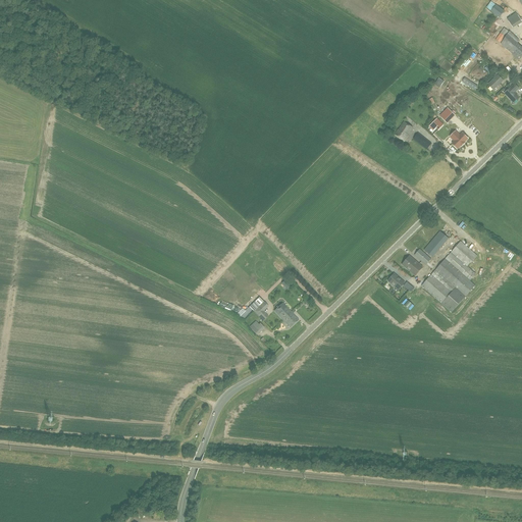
[(497,11),(502,16),(505,13),(500,8),(497,11)]
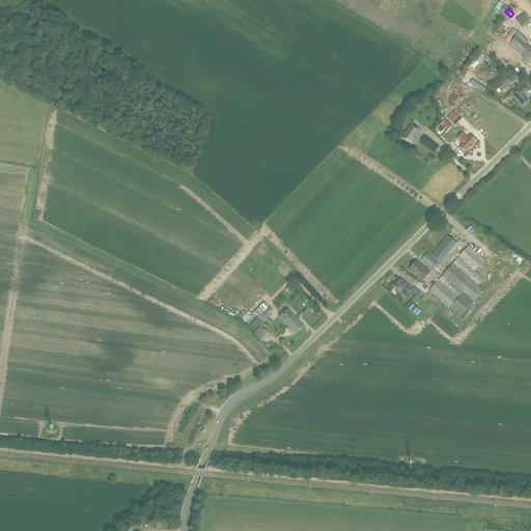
[(530,22),(527,16),(518,22),(522,29),(530,22)]
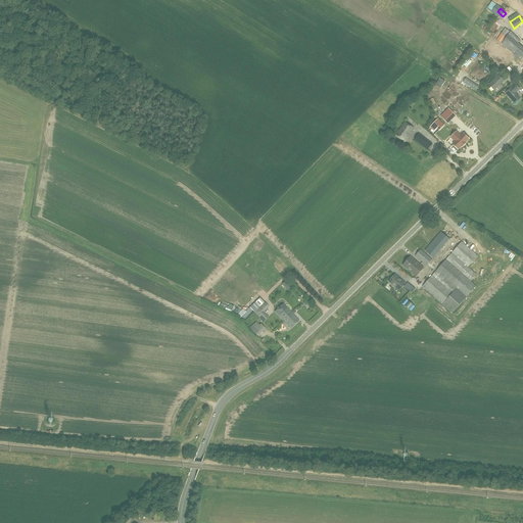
[(496,40),(502,43),(510,31),(505,29),(496,40)]
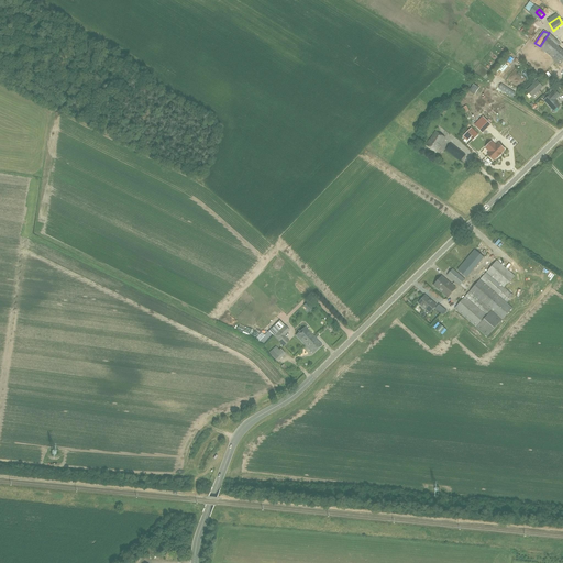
[(540,46),(560,65),(562,62),(562,51),(558,46),(561,44),(550,34),(544,42),(540,46)]
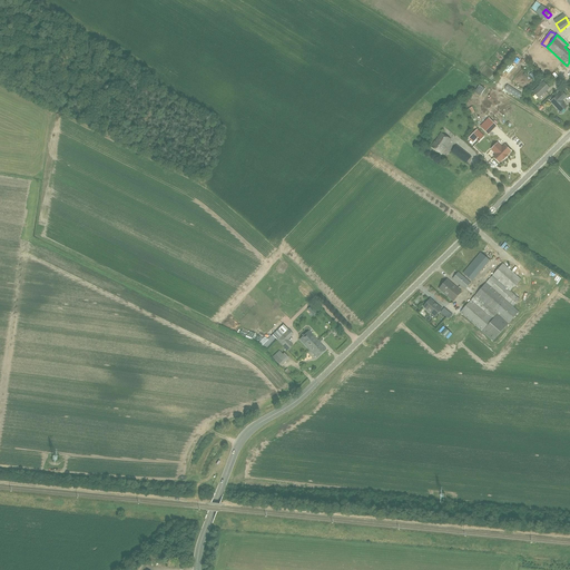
[(550,88),(543,81),(532,92),(539,99),(550,88)]
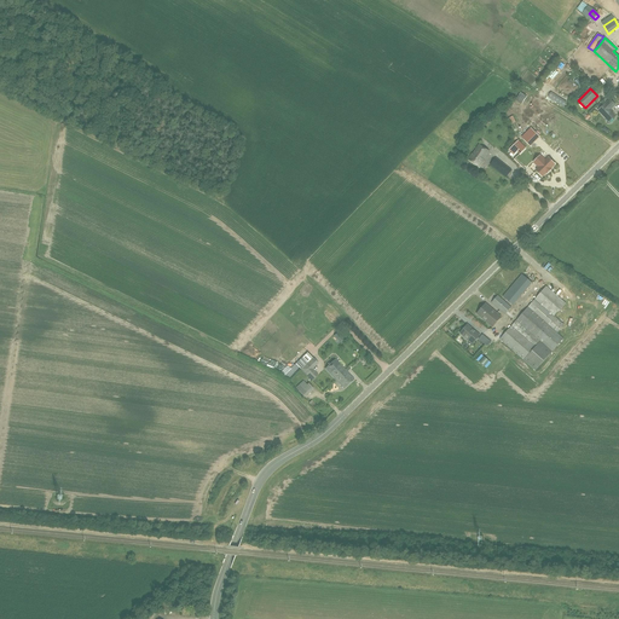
[(615,105),(609,99),(599,111),(609,122),(615,116),(613,114),(613,113),(611,110),(615,105)]
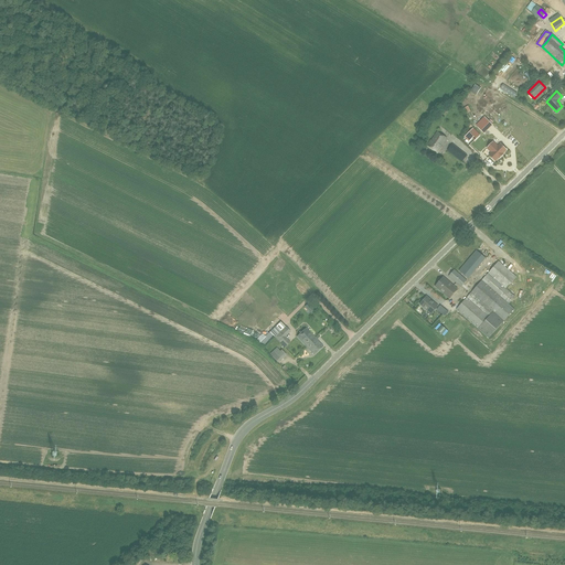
[(486,118),(477,126),(481,130),(484,128),(486,130),(491,125),(486,118)]
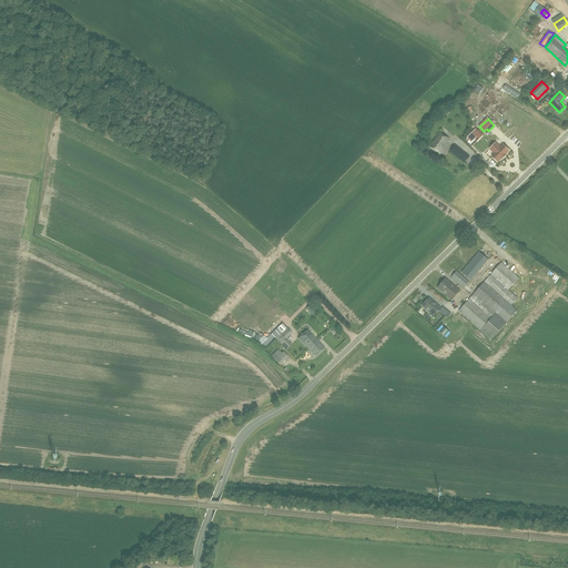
[(477,141),(483,137),(476,130),(467,138),(472,142),(475,139),(477,141)]
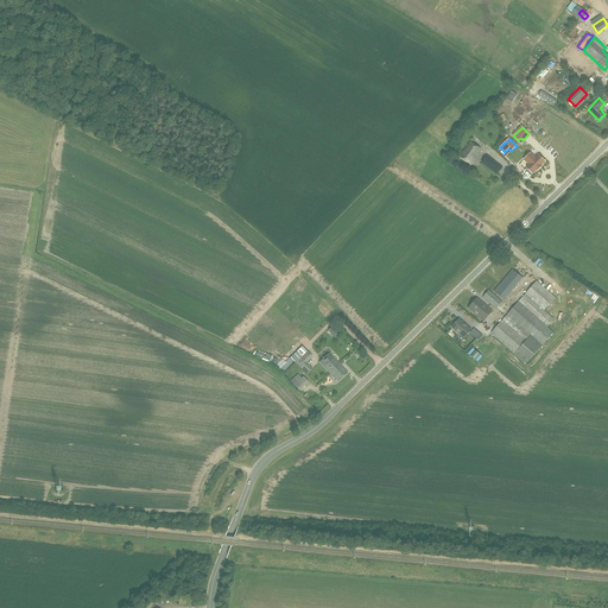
[(475,157),(480,149),(470,141),(464,151),(463,151),(460,157),(470,164),(475,157)]
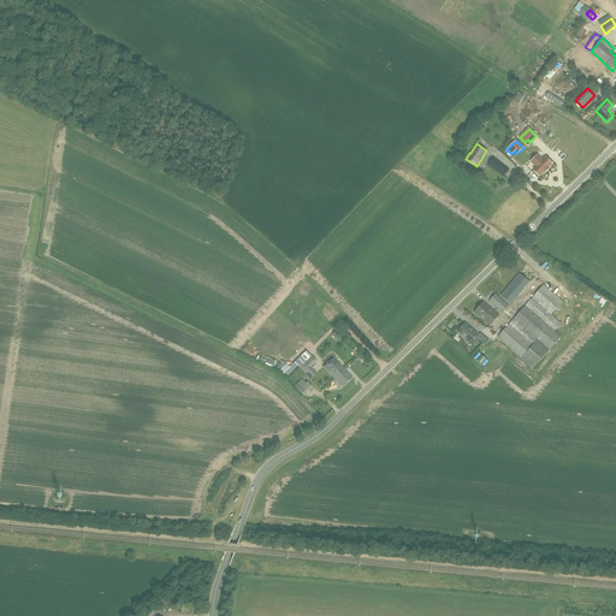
[(538,155),(531,161),(537,167),(533,170),(540,176),(544,172),(544,173),(549,169),(549,167),(552,164),(546,157),(543,160),(538,155)]
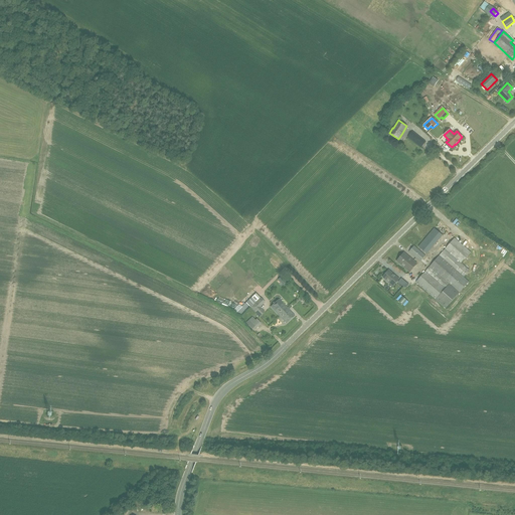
[(412,131),(407,138),(421,148),(426,142),(412,131)]
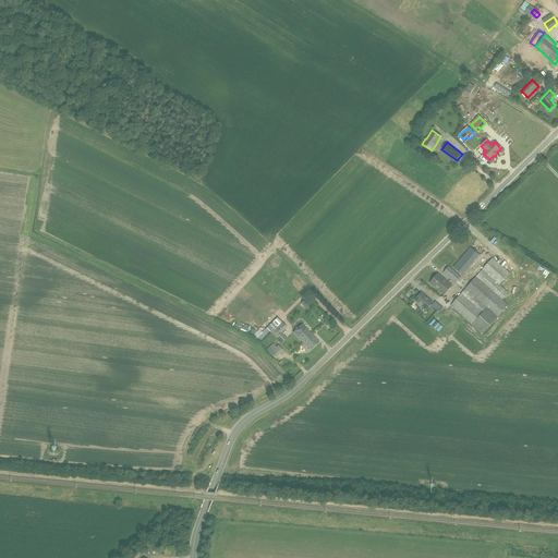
[(444,271),(457,282),(482,254),(472,245),(452,268),(449,265),(444,271)]
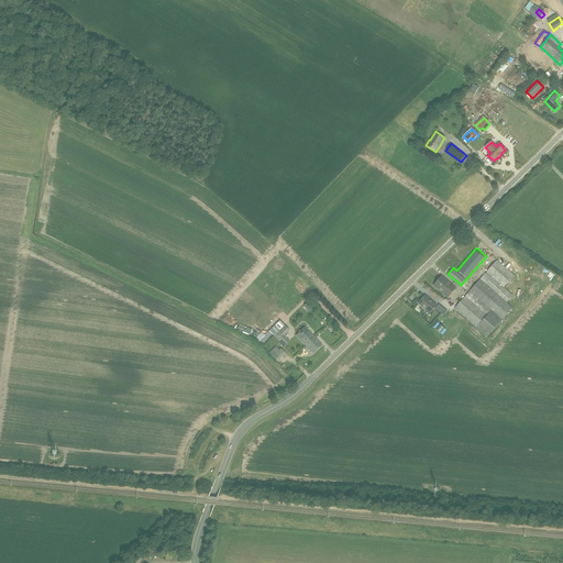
[(497,260),(487,271),(505,287),(515,275),(497,260)]
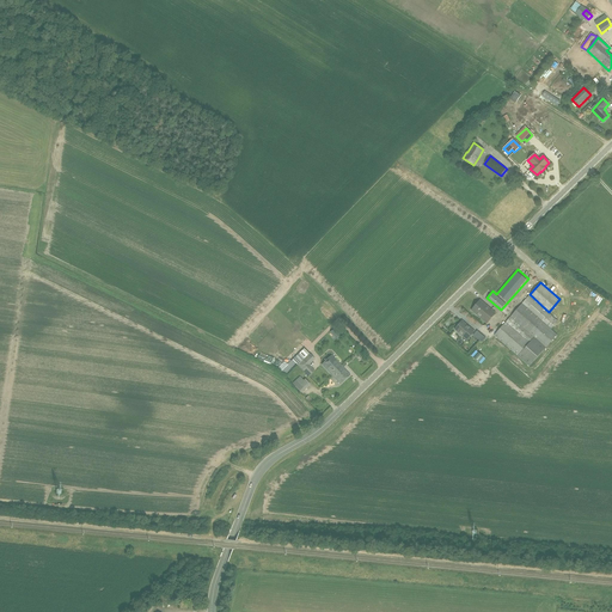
[(522,357),(530,363),(538,354),(542,352),(544,349),(545,348),(551,342),(554,340),(558,335),(557,332),(551,326),(557,323),(554,316),(530,297),(527,298),(521,305),(520,305),(506,323),(501,325),(496,331),(501,338),(522,356),(522,357)]
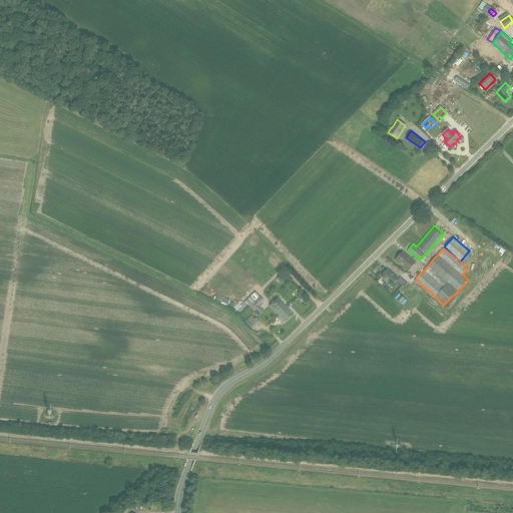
[(408,271),(416,263),(403,251),(395,260),(408,271)]
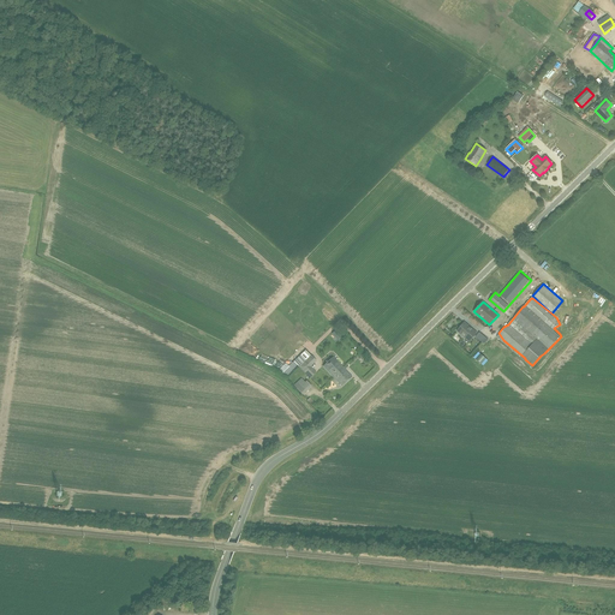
[(574,334),(583,326),(577,320),(568,328),(574,334)]
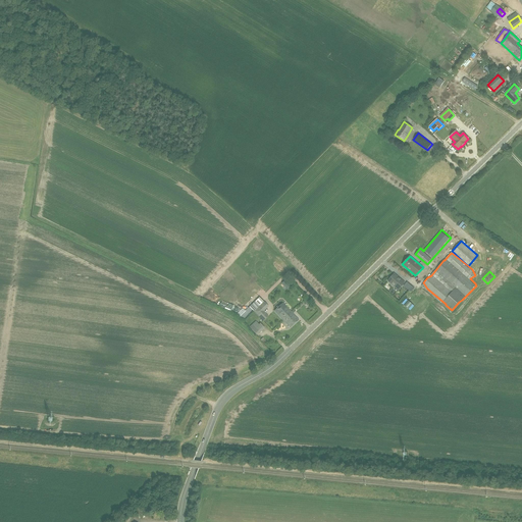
[(399,290),(405,282),(395,273),(388,281),(399,290)]
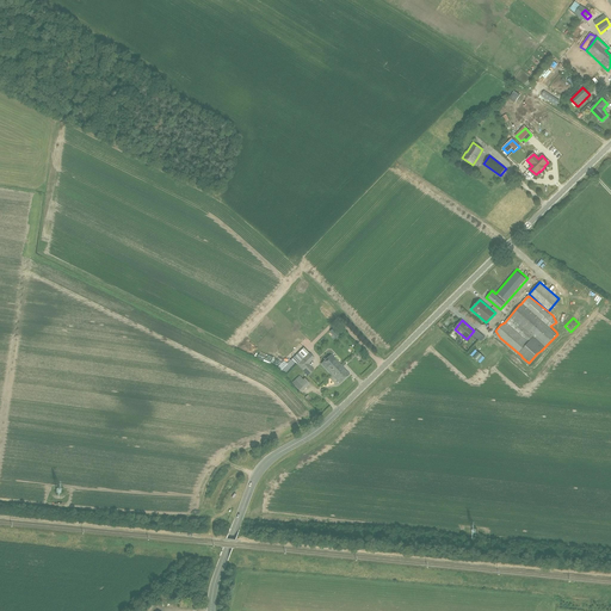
[(292,359),(297,364),(309,352),(304,347),(292,359)]
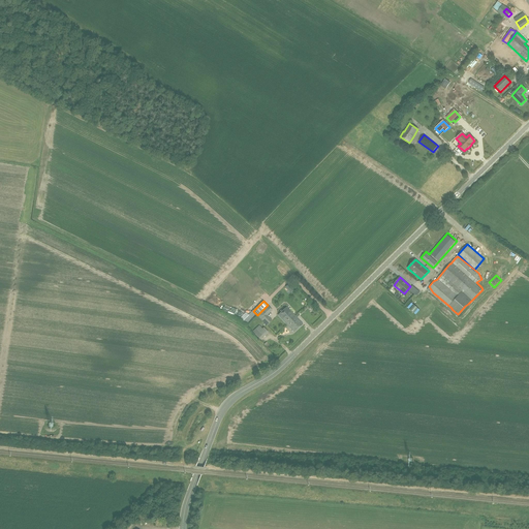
[(267,325),(273,320),(268,315),(273,311),(268,305),(257,315),(267,325)]
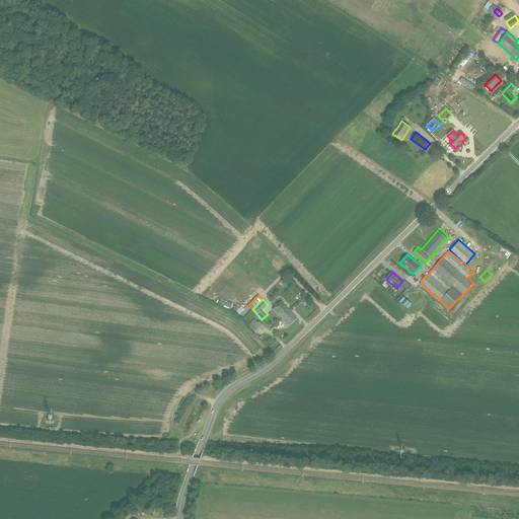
[(289,325),(297,317),(290,310),(285,305),(282,301),(273,309),(289,325)]
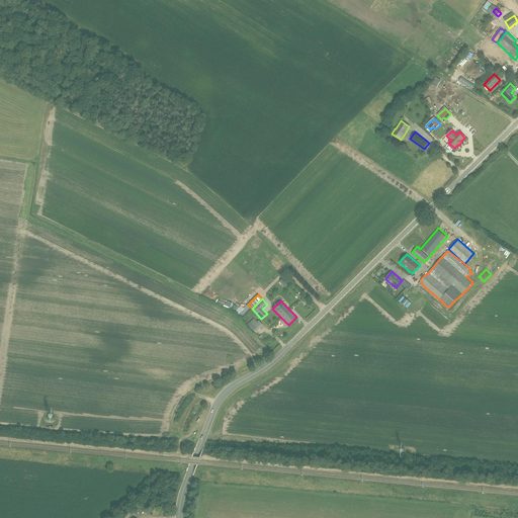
[(255,332),(260,328),(260,327),(262,326),(258,321),(257,322),(254,319),(248,324),(249,325),(251,328),(251,327),(255,332)]
